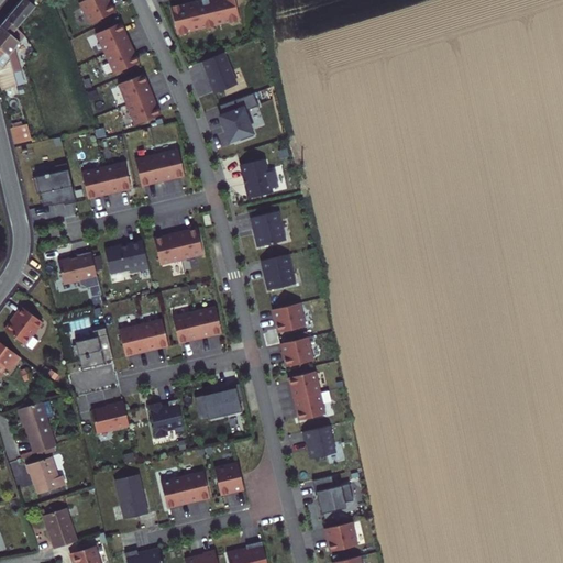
[(29,25),(35,22),(29,1),(26,0),(10,0),(1,12),(11,21),(22,7),(29,25)]
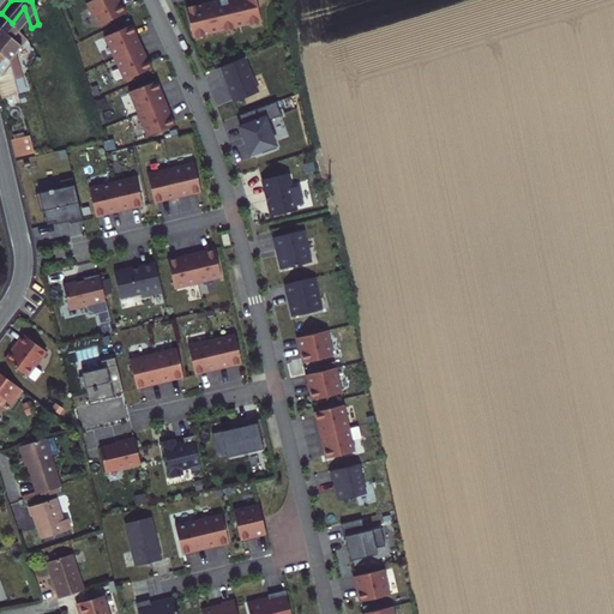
[(97,26),(126,12),(120,0),(90,0),(85,2),(97,26)]
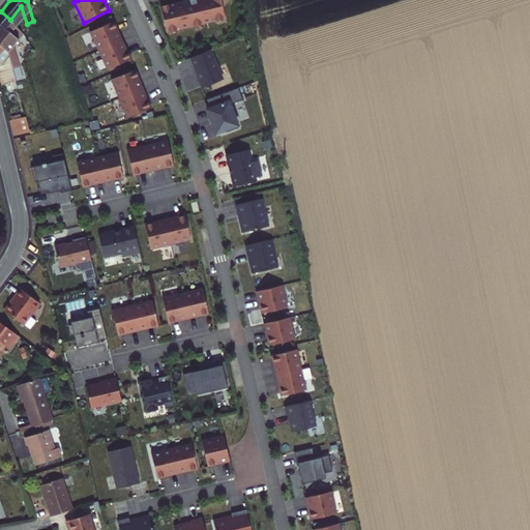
[(176,0),(159,4),(167,35),(226,22),(221,0),(176,0)]
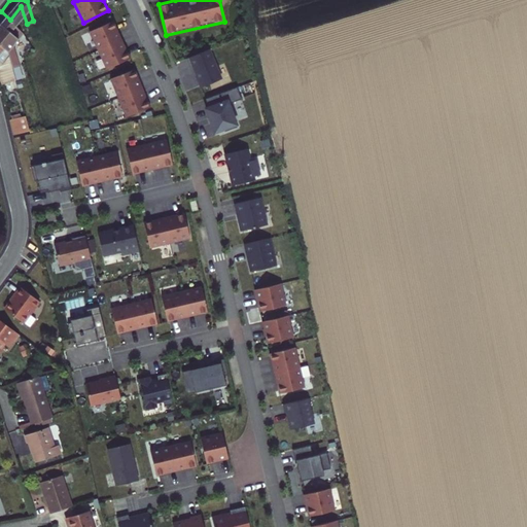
[(12,61),(7,40),(13,33),(5,26),(10,20),(1,11),(0,11),(0,44),(3,47),(7,62),(12,61)]
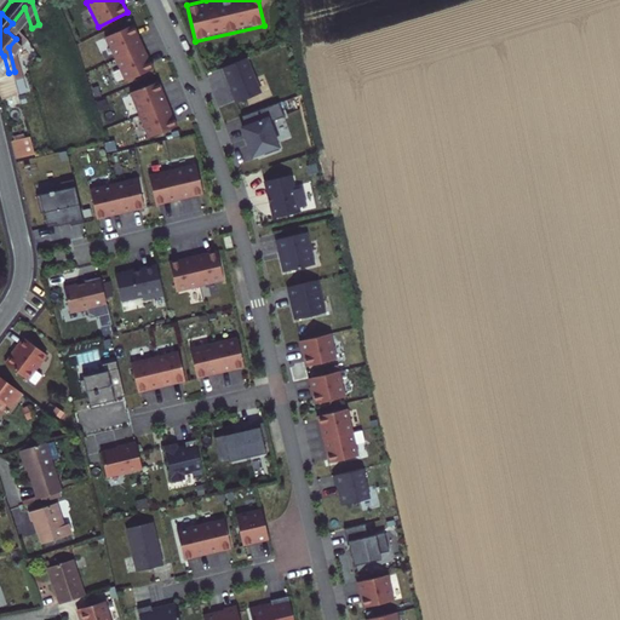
[(105,36),(115,58),(143,46),(133,24),(105,36)]
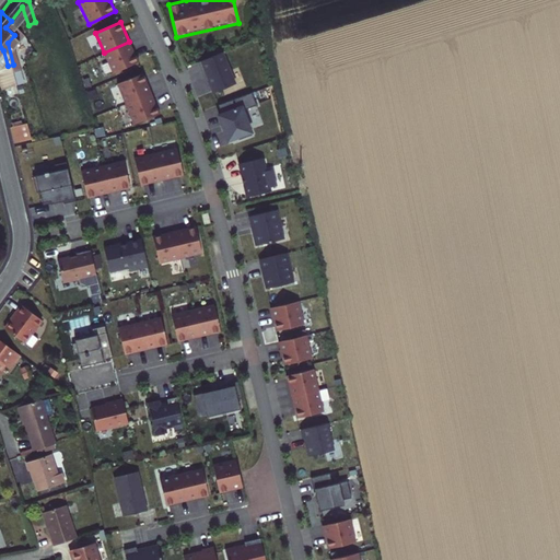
[(104,53),(113,73),(139,61),(129,42),(104,53)]
